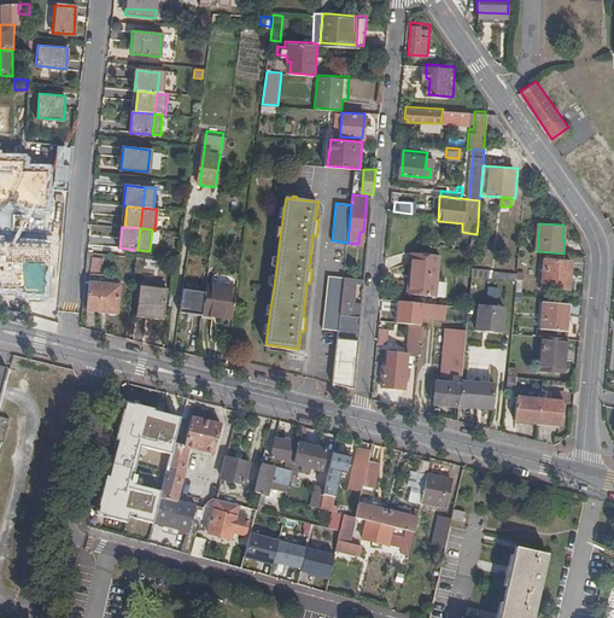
[(425,293),(428,252),(413,251),(410,272),(408,272),(407,291),(425,293)]
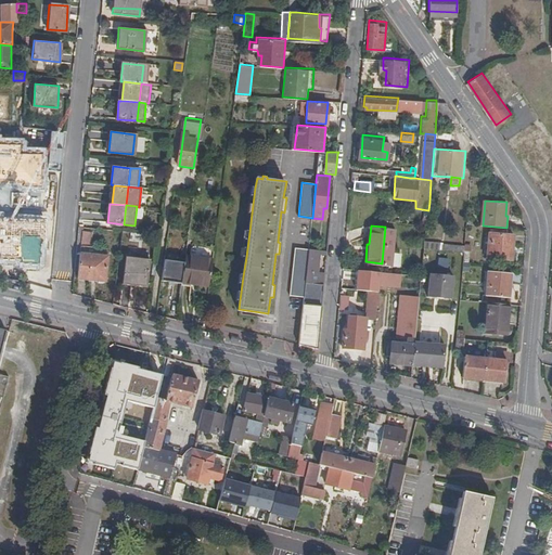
[(396,228),(385,227),(382,263),(401,265),(402,252),(394,250),(396,228)]
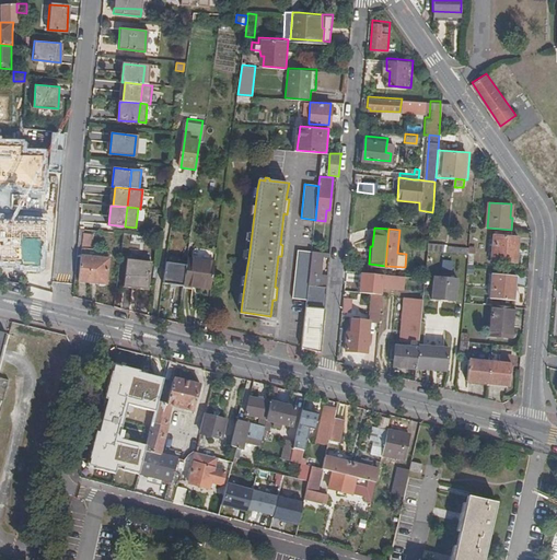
[(93,233),(84,232),(84,241),(92,242),(93,233)]
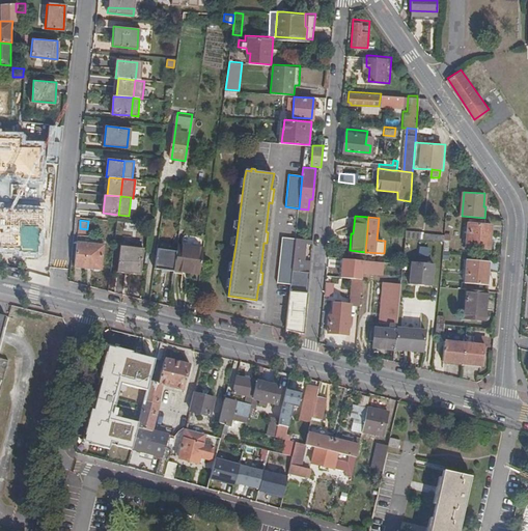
[(491,247),(492,223),(470,222),(468,245),(491,247)]
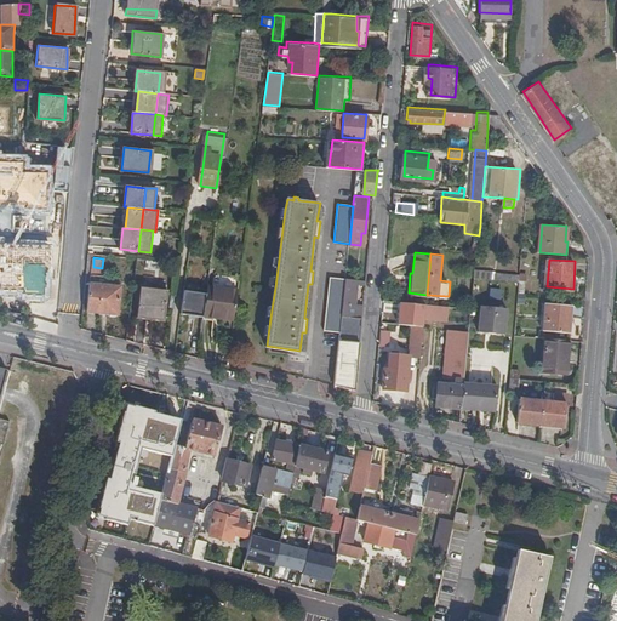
[(93,267),(89,311),(118,314),(120,286),(95,283),(96,274),(101,275),(102,268),(93,267)]
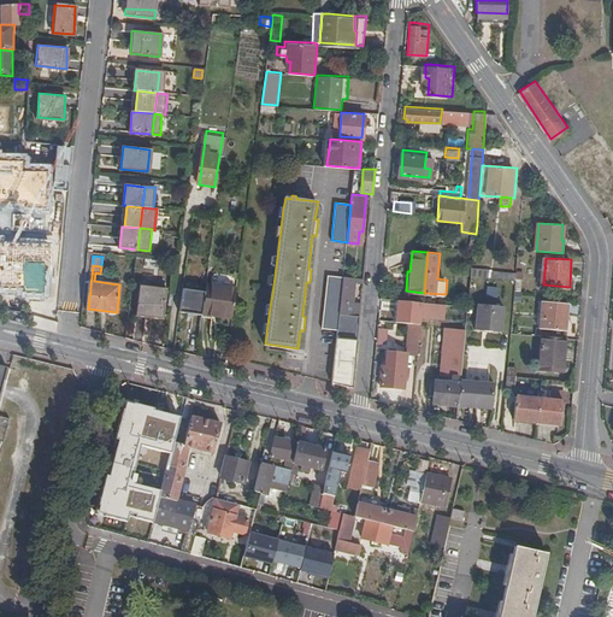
[(517,278),(518,272),(494,271),(494,269),(473,268),(473,270),(472,276),(493,277),(517,278)]
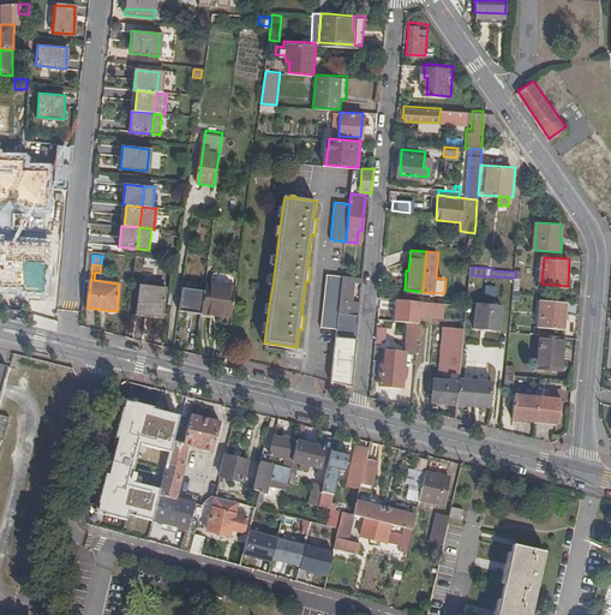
[(94,280),(119,284),(120,275),(100,273),(95,272),(94,280)]
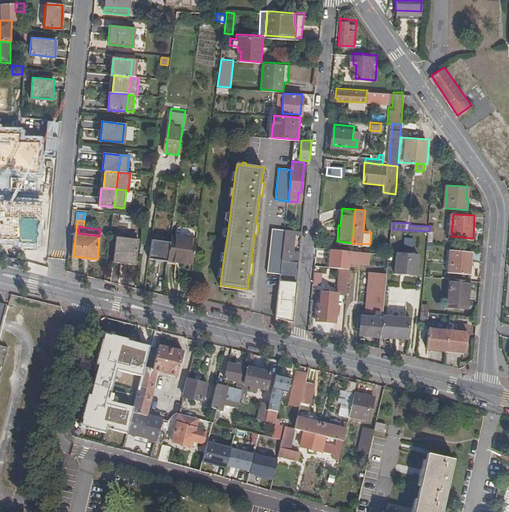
[(282,261),(286,229),(272,229),(267,273),(281,274),(282,261)]
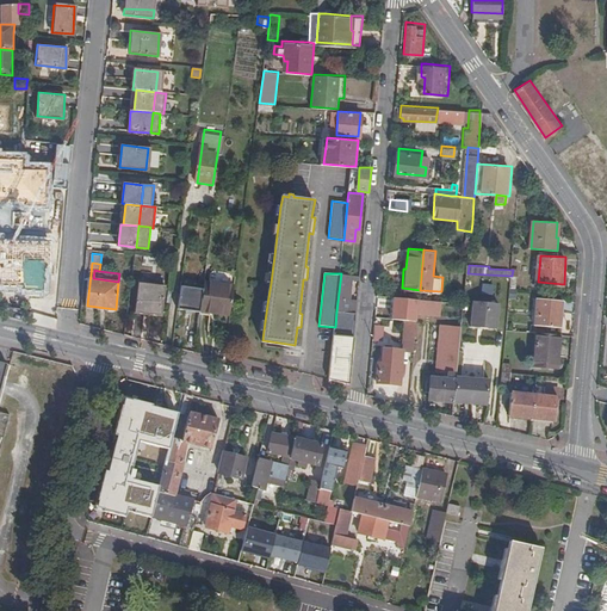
[(358,313),(359,302),(351,301),(352,275),(341,273),(336,312),(358,313)]
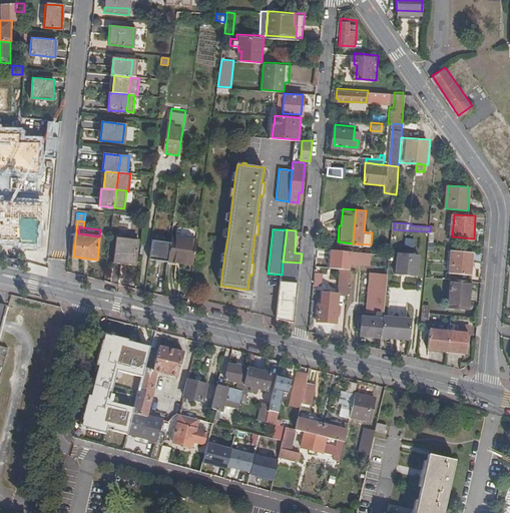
[(198,239),(172,236),(172,242),(169,262),(194,265),(198,239)]
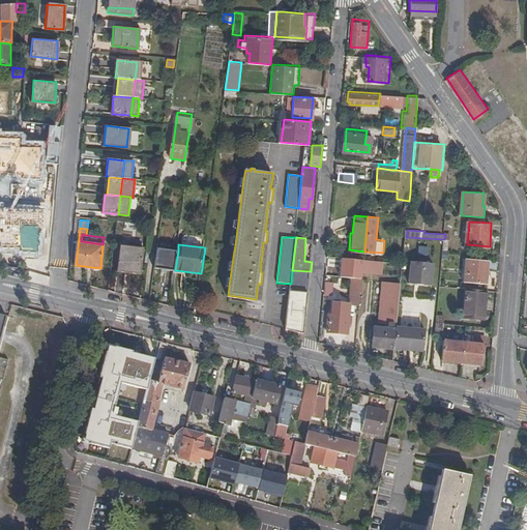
[(142,274),(145,248),(121,245),(118,271),(142,274)]
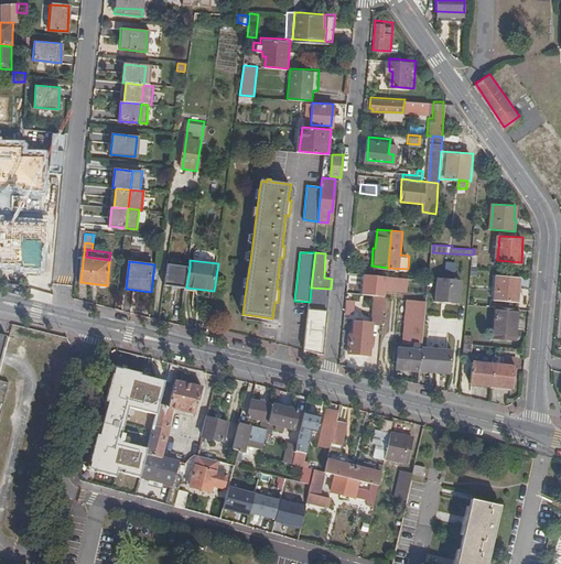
[(190,267),(170,264),(168,285),(186,288),(190,267)]
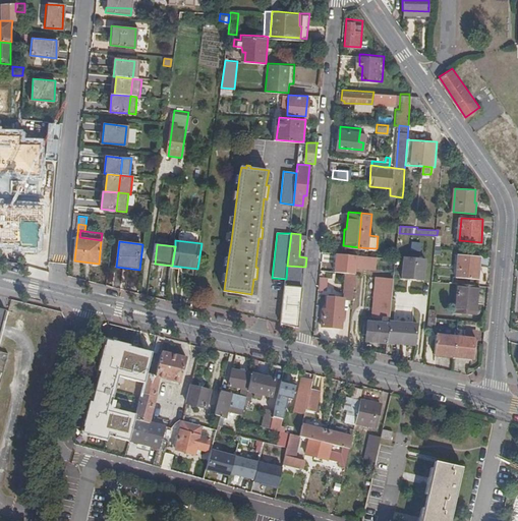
[(377,268),(378,255),(372,255),(358,253),(357,259),(357,267),(377,268)]
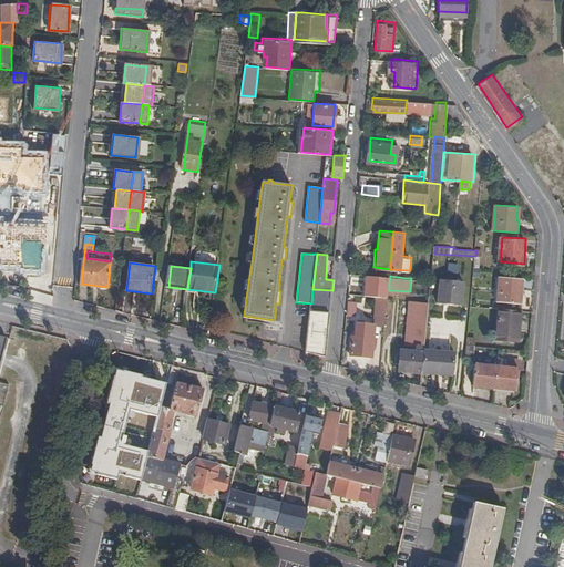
[(521,303),(522,278),(496,277),(494,301),(521,303)]
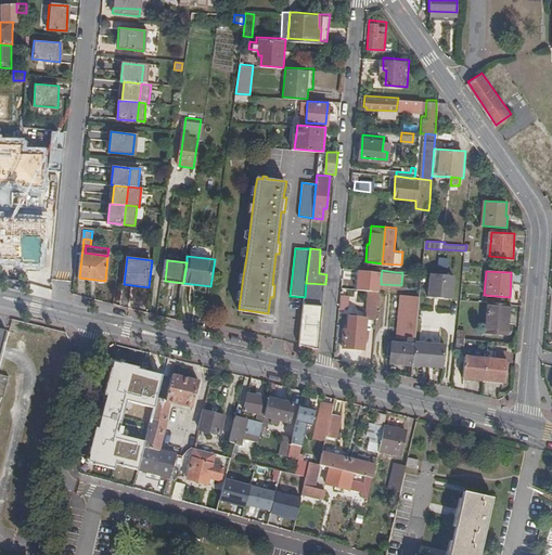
[(451,278),(427,274),(425,298),(449,300),(451,278)]
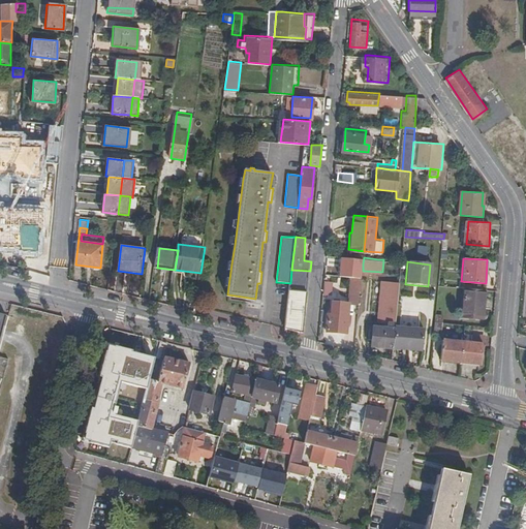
[(307,303),(310,271),(291,270),(290,283),(288,301),(307,303)]
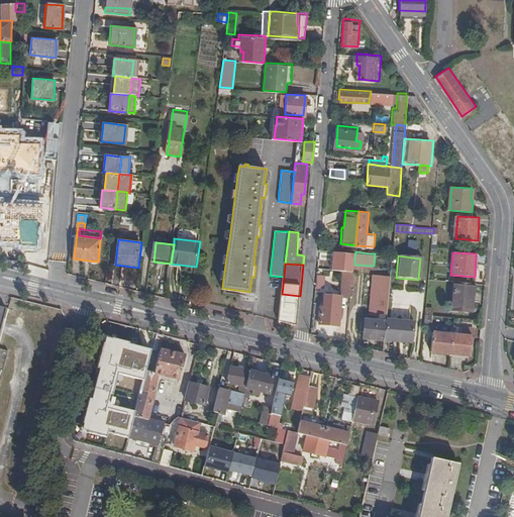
[(351,297),(354,275),(354,268),(343,267),(341,297),(351,297)]
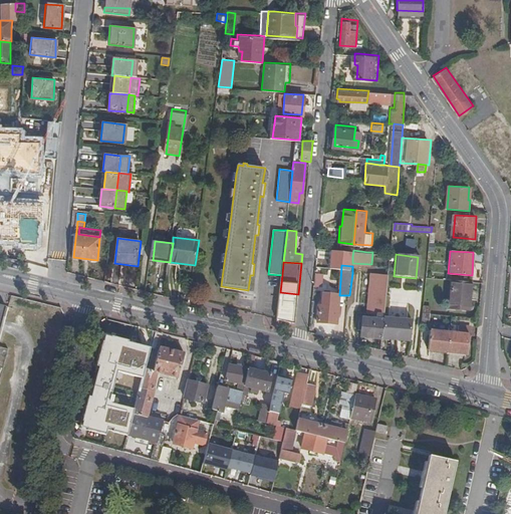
[(376,273),(373,292),(388,293),(390,274),(376,273)]
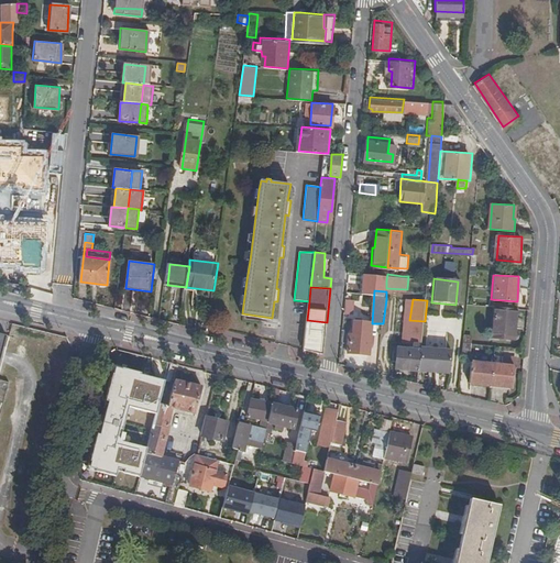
[(517,316),(517,308),(494,306),(491,337),(514,338),(515,329),(514,328),(515,316),(517,316)]
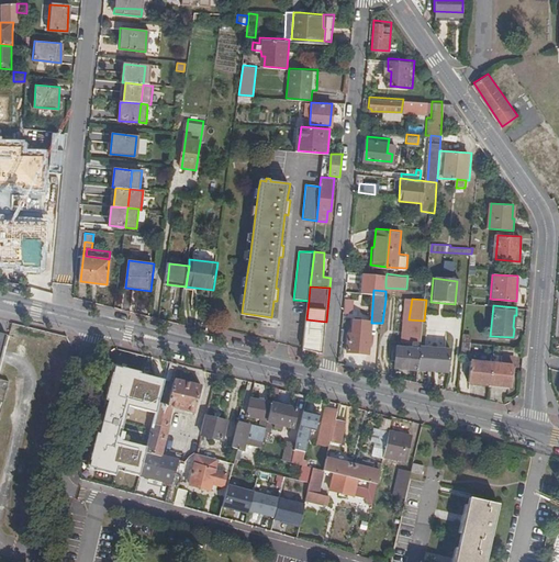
[(324,349),(326,322),(306,319),(304,346),(324,349)]
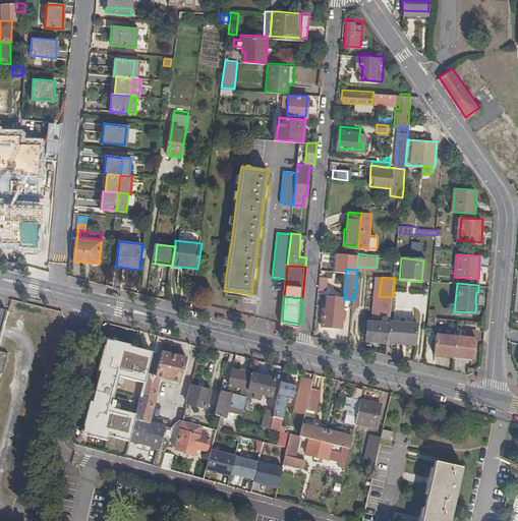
[(377,316),(383,316),(389,317),(391,317),(392,314),(393,297),(379,296),(377,316)]
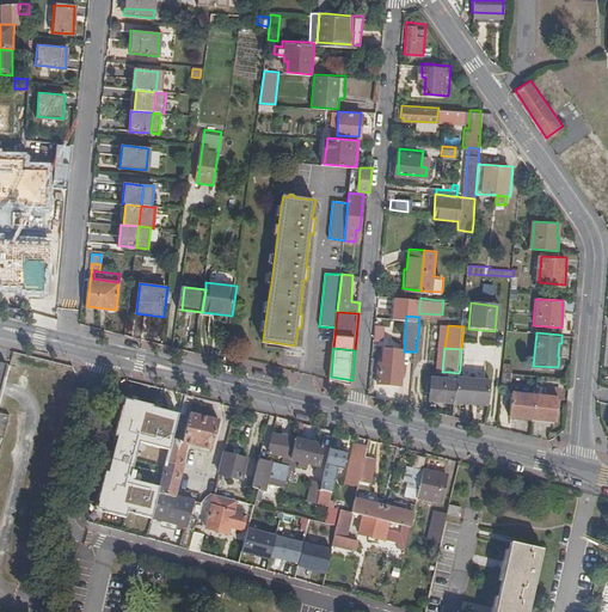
[(392,361),(393,355),(384,354),(382,360),(381,360),(380,381),(401,384),(403,375),(405,375),(406,365),(404,365),(404,362),(392,361)]
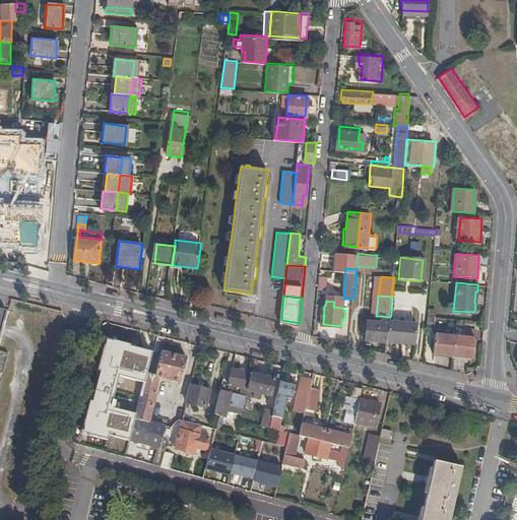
[(388,342),(389,330),(390,320),(387,320),(388,317),(382,316),(381,319),(366,318),(365,339),(369,340),(369,349),(386,353),(388,342)]
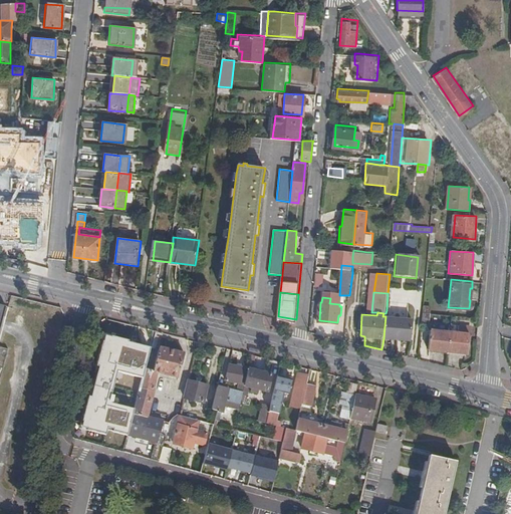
[(425,312),(423,325),(432,326),(433,312),(432,312),(425,312)]
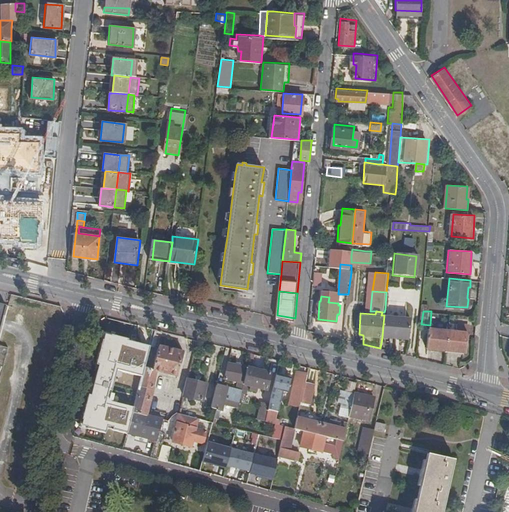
[(399,326),(400,314),(384,313),(384,315),(383,325),(399,326)]
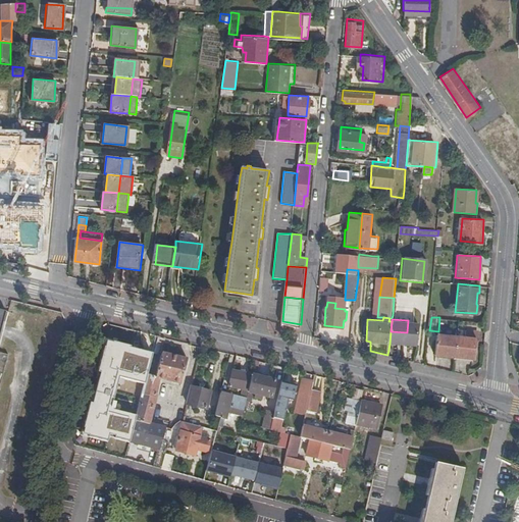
[(391,331),(390,344),(421,347),(423,331),(419,331),(420,321),(408,320),(407,332),(391,331)]
